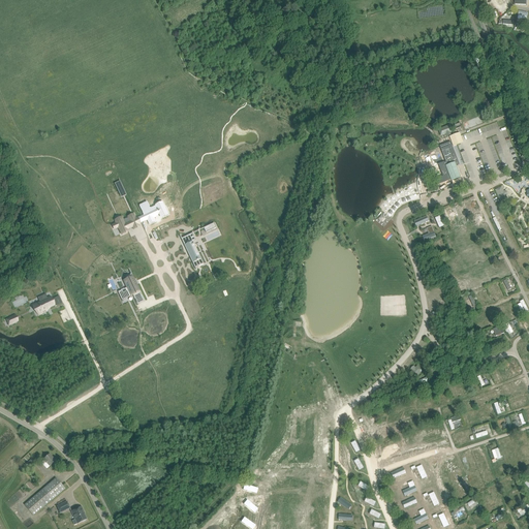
[(519,11),(518,14),(522,16),(522,19),(526,20),(528,13),(519,11)]
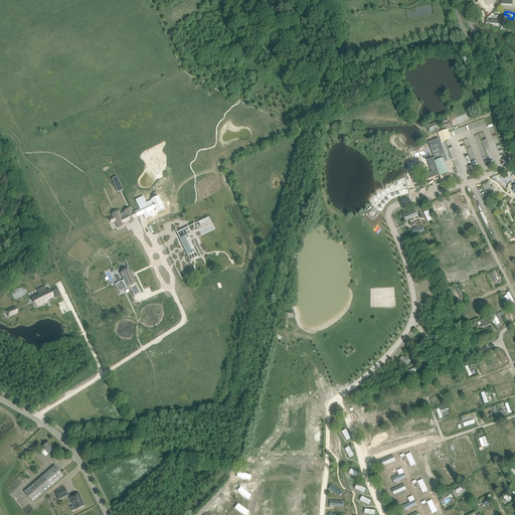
[(433,121),(430,129),(439,132),(441,124),(433,121)]
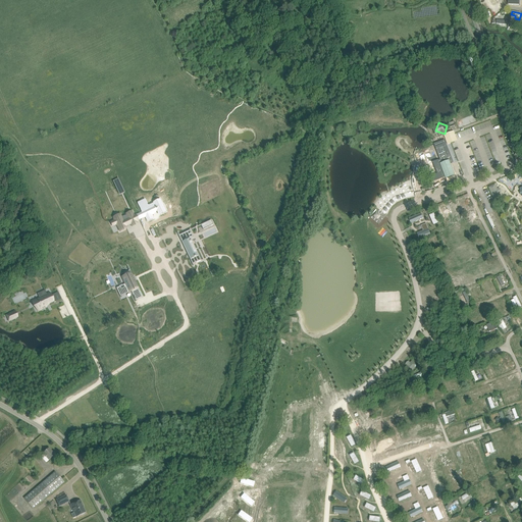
[(455,175),(444,146),(436,149),(440,160),(433,162),(437,174),(429,177),(431,184),(446,177),(446,179),(455,175)]
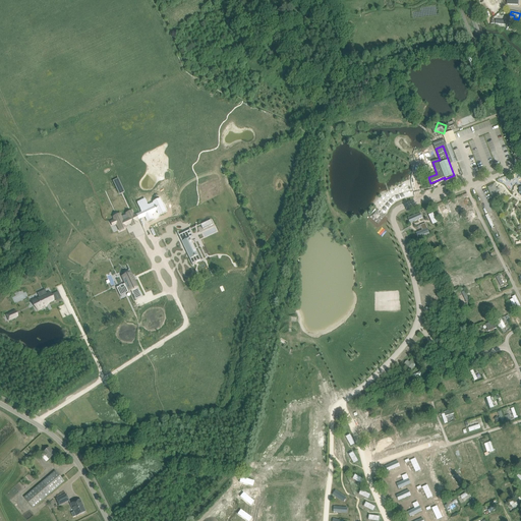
[(500,187),(498,187),(496,183),(488,186),(494,197),(503,193),(500,187)]
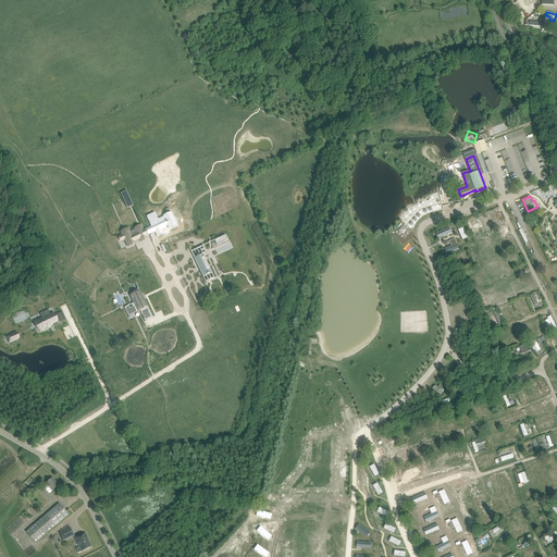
[(493,215),(496,223),(503,220),(499,212),(493,215)]
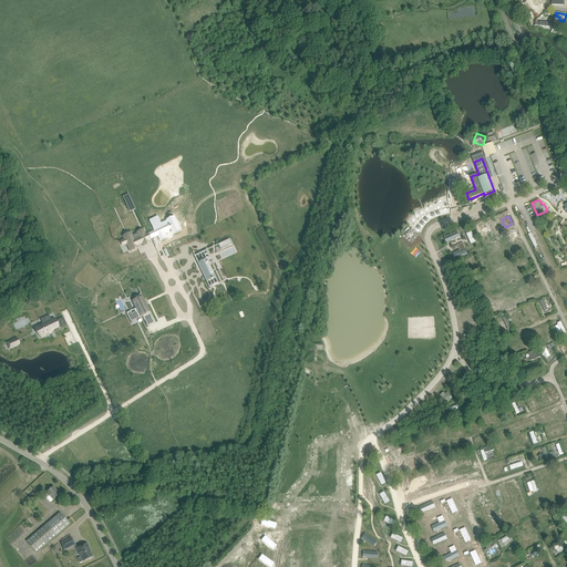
[(154,219),(150,222),(154,232),(155,230),(160,240),(166,237),(164,233),(167,232),(166,232),(171,229),(173,234),(179,229),(174,217),(166,220),(168,225),(162,228),(158,222),(155,224),(154,219)]
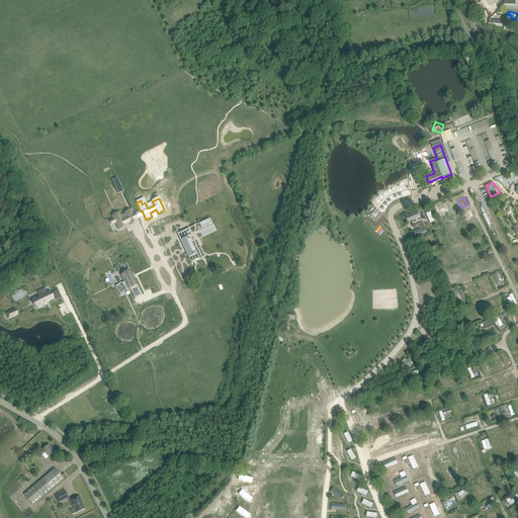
[(445,204),(448,211),(454,208),(450,201),(445,204)]
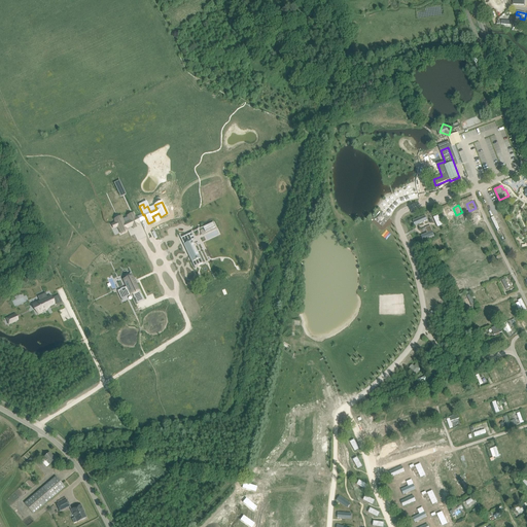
[(441,210),(447,222),(450,220),(447,215),(448,214),(447,212),(446,213),(445,208),(441,210)]
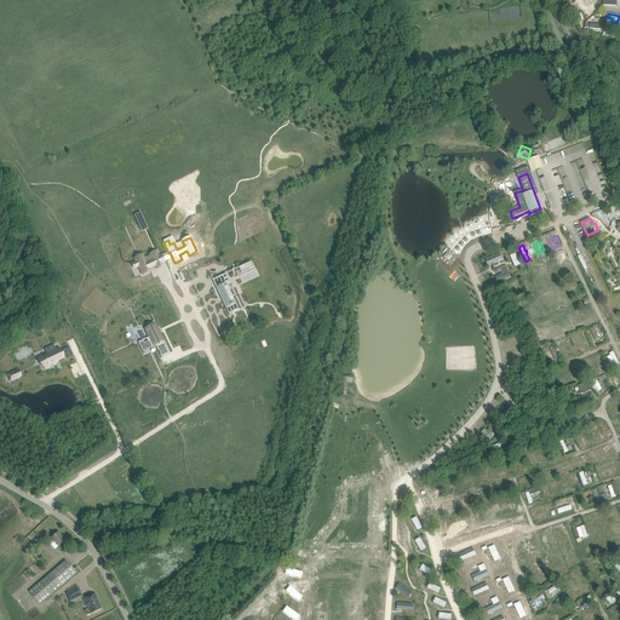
[(136,262),(132,264),(133,269),(138,267),(143,275),(150,271),(149,269),(155,265),(156,269),(164,265),(162,263),(165,260),(162,256),(159,257),(156,251),(150,254),(150,256),(144,258),(143,257),(136,260),(136,262)]
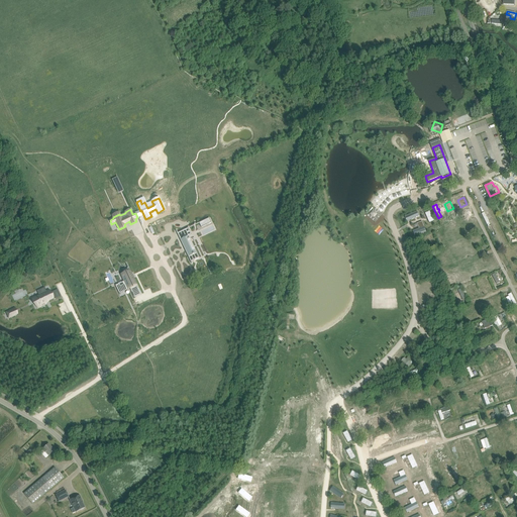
[(420,209),(410,214),(414,220),(423,215),(420,209)]
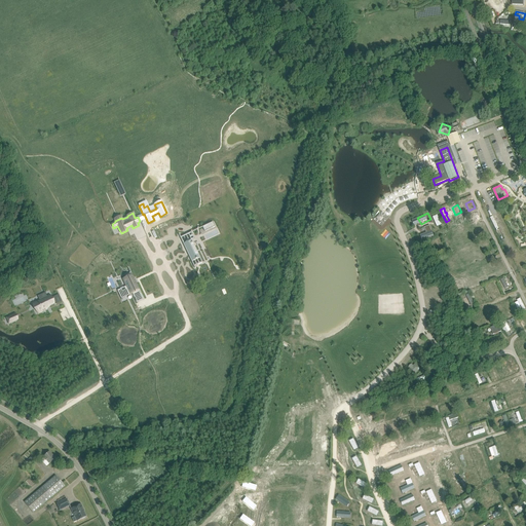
[(433,222),(423,229),(427,234),(437,228),(433,222)]
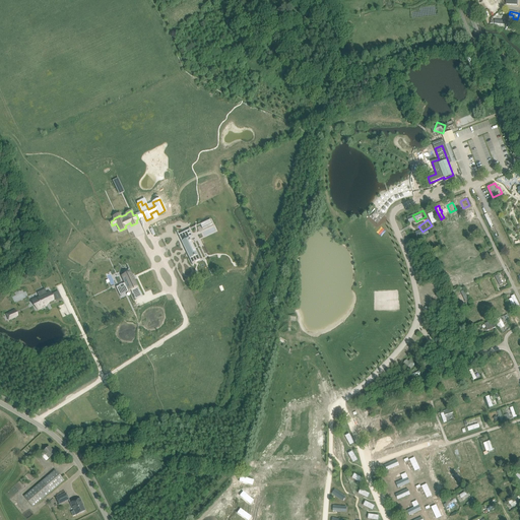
[(472,228),(473,232),(479,229),(480,232),(483,230),(480,221),(476,223),(477,225),(472,228)]
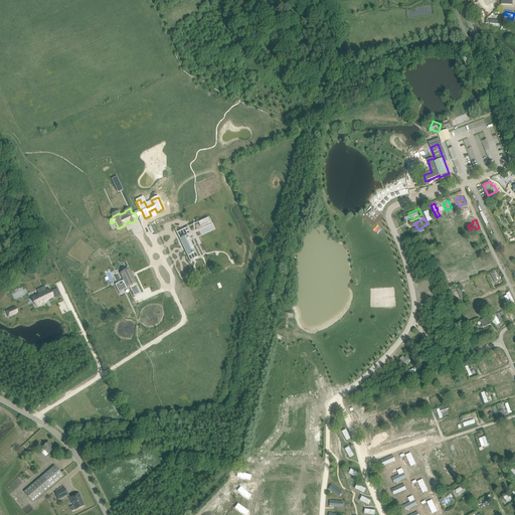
[(454,226),(458,237),(465,234),(460,224),(454,226)]
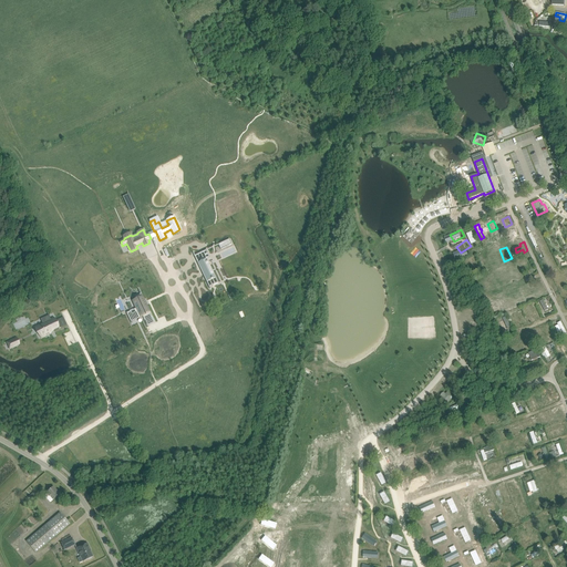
[(206,250),(195,256),(198,263),(197,263),(200,269),(202,269),(204,274),(203,275),(206,280),(206,281),(209,287),(218,284),(212,270),(210,270),(208,266),(209,266),(207,259),(209,258),(206,250)]
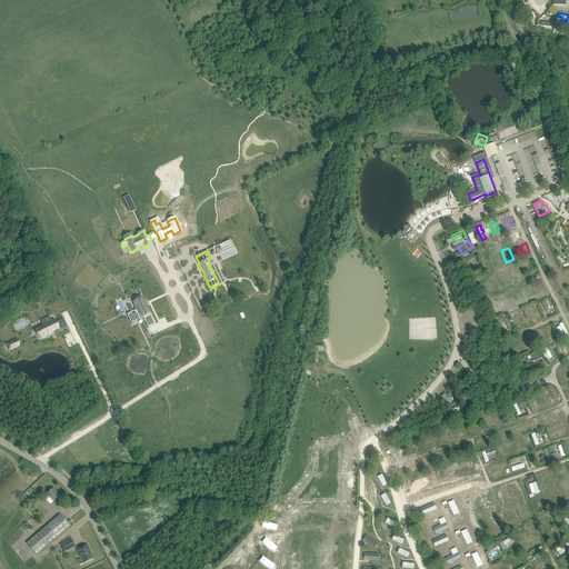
[(488,265),(489,267),(493,265),(489,255),(485,257),(487,262),(486,262),(487,266),(488,265)]
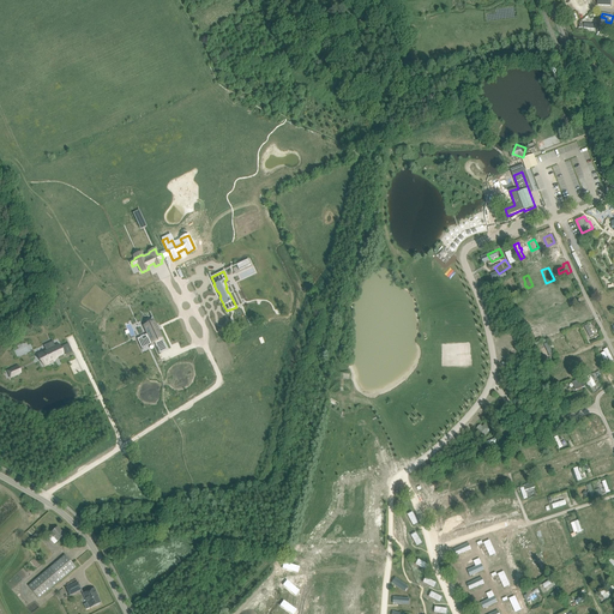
[(512,293),(519,290),(516,280),(509,282),(512,293)]
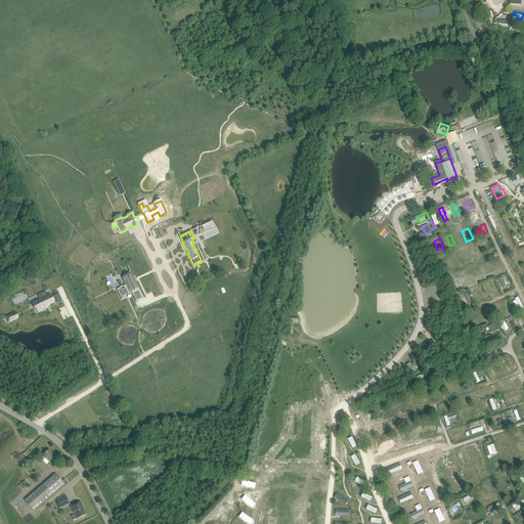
[(479,241),(473,245),(479,255),(485,252),(479,241)]
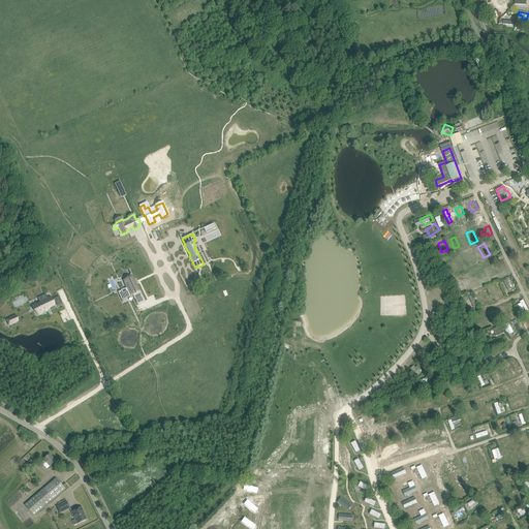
[(462,251),(468,261),(471,259),(465,249),(462,251)]
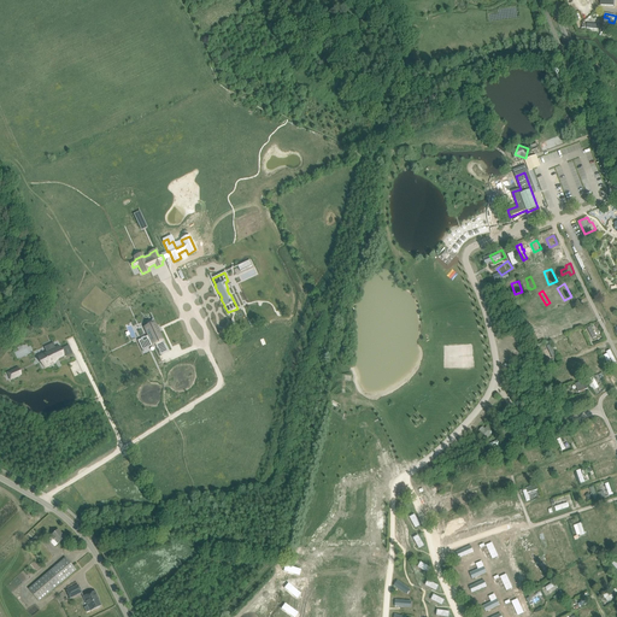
[(534,310),(541,306),(536,295),(529,299),(534,310)]
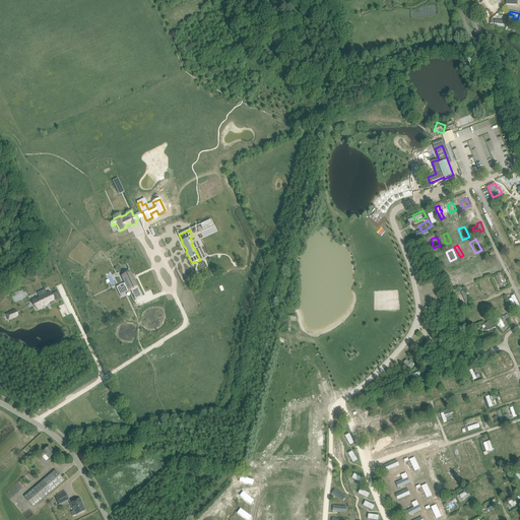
[(482,276),(490,273),(485,263),(478,266),(482,276)]
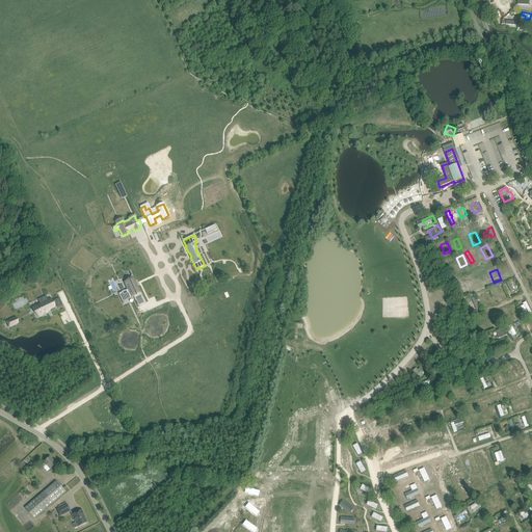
[(395,270),(383,276),(388,286),(399,280),(395,270)]
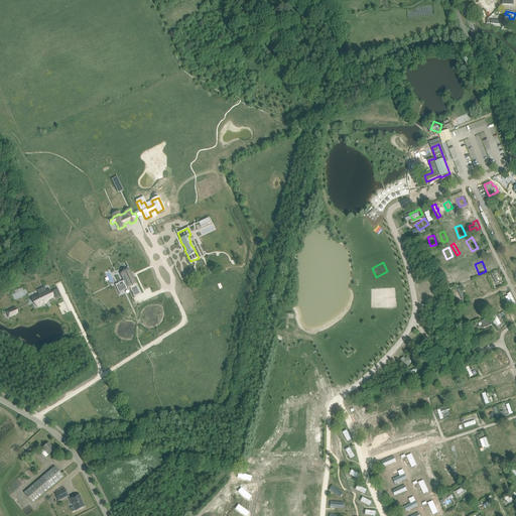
[(498,263),(493,265),(492,262),(486,265),(489,271),(499,267),(498,263)]
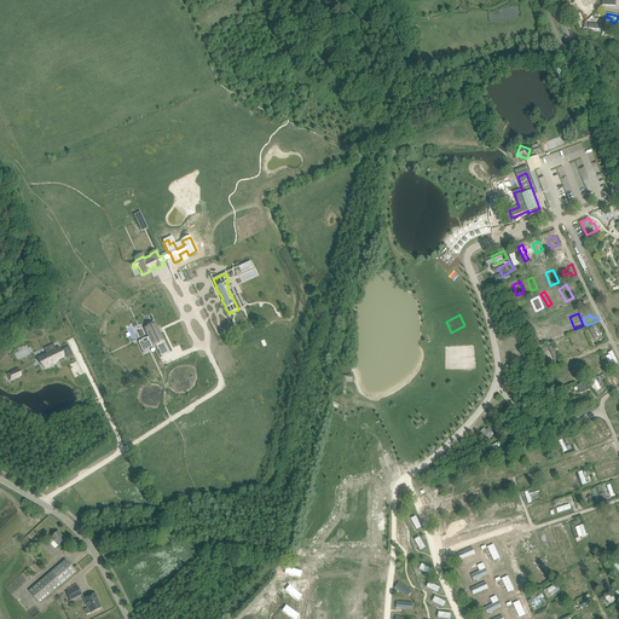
[(139,341),(138,341),(143,352),(144,352),(143,351),(155,345),(156,346),(157,350),(158,350),(165,346),(166,346),(154,320),(152,320),(154,322),(149,324),(148,323),(149,327),(145,328),(149,336),(151,341),(149,342),(149,341),(144,343),(144,345),(140,346),(139,341)]
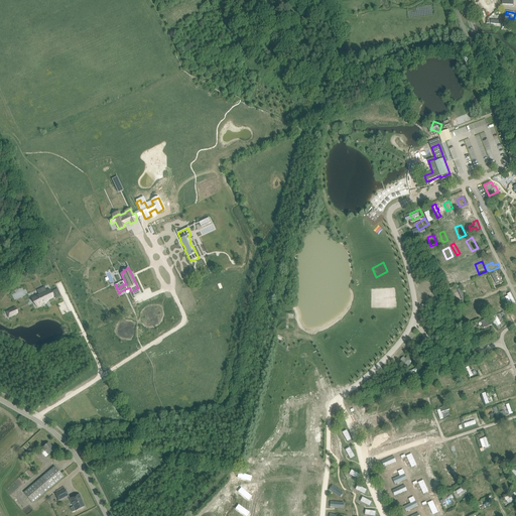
[(448,273),(453,284),(463,280),(460,270),(448,273)]
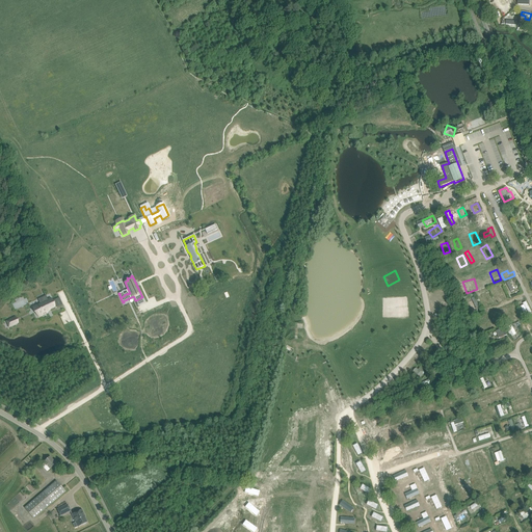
[(495,299),(502,296),(498,287),(490,289),(495,299)]
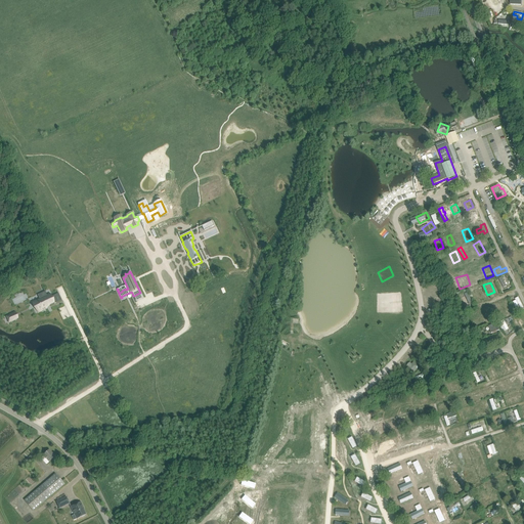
[(478,297),(480,296),(478,290),(471,292),(475,302),(479,300),(478,297)]
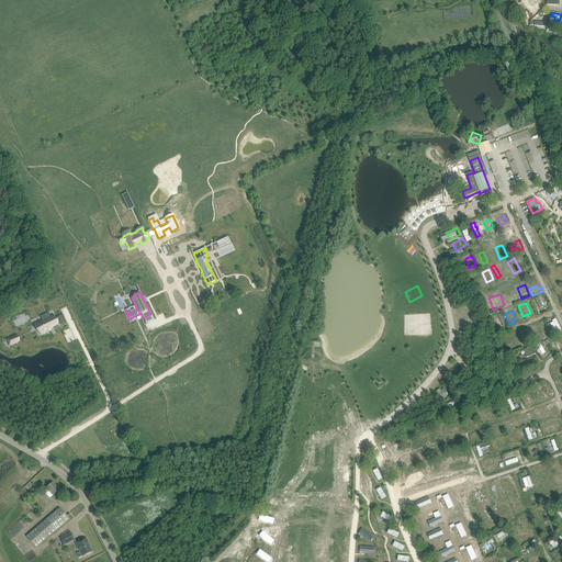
[(502,322),(505,327),(507,326),(501,312),(497,313),(498,315),(497,316),(501,322),(502,322)]
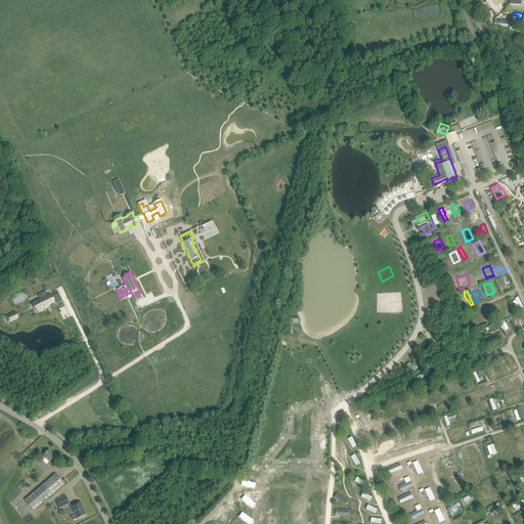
[(40,299),(33,302),(36,308),(37,307),(39,312),(46,309),(45,308),(45,307),(50,305),(56,303),(53,297),(51,298),(50,295),(47,296),(45,292),(38,295),(40,299)]
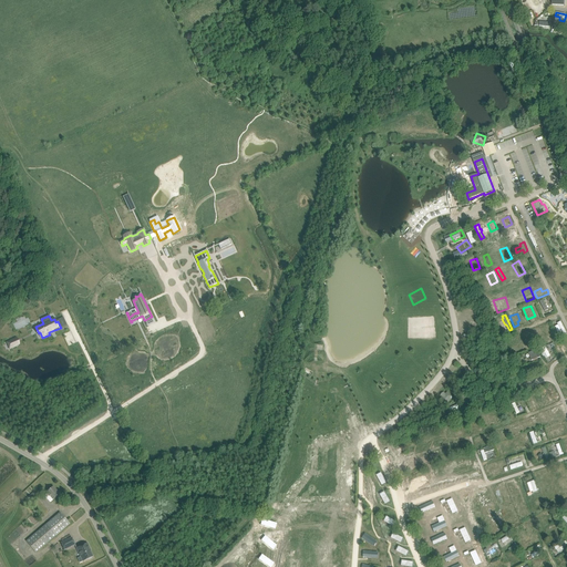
[(562,331),(563,333),(566,332),(562,320),(558,322),(558,325),(555,326),(558,332),(562,331)]
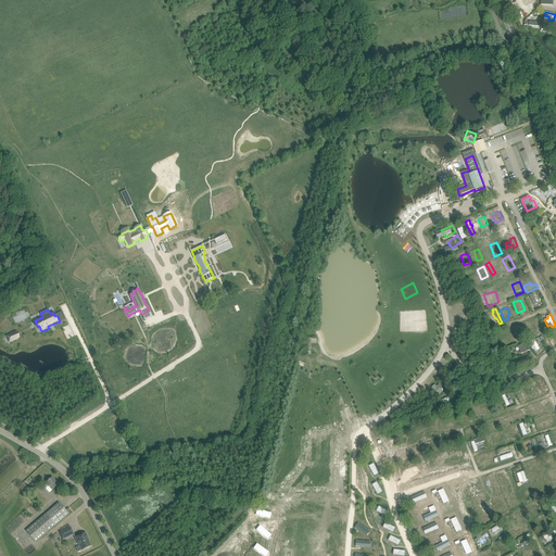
[(536,325),(539,333),(545,331),(543,323),(536,325)]
